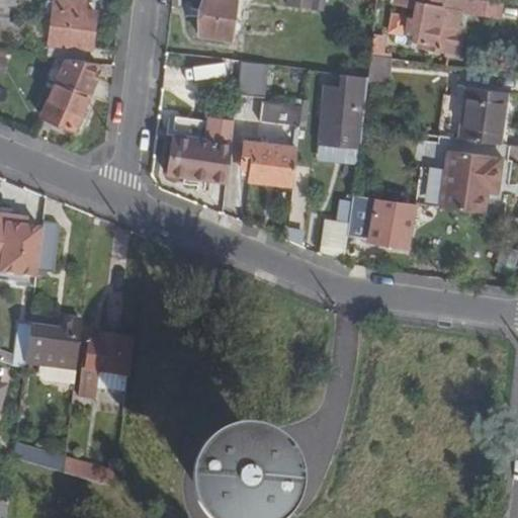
[(27,0),(29,0),(0,0),(0,26),(13,28),(15,0),(27,0)]
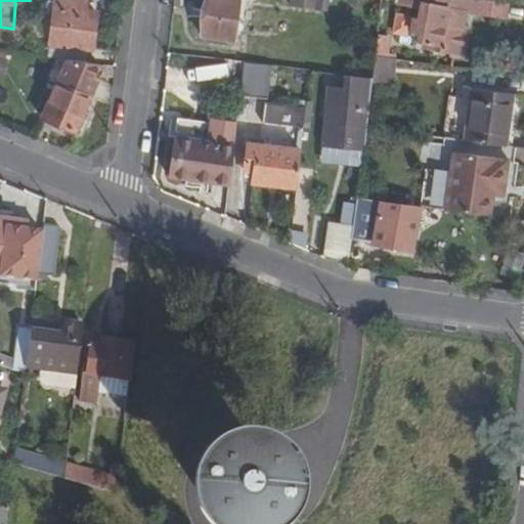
[(67,60),(91,63),(96,12),(87,11),(79,10),(80,0),(76,0),(55,0),(49,58),(57,59),(67,60)]
